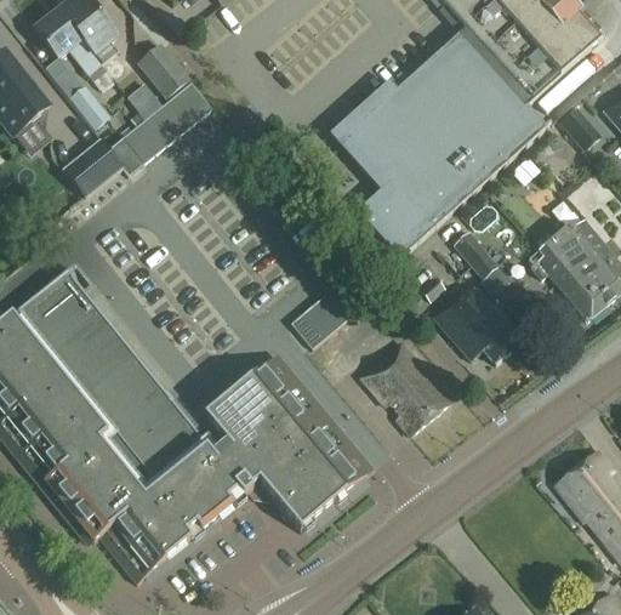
[(117,35),(89,0),(69,0),(57,10),(100,64),(117,51),(109,41),(117,35)]
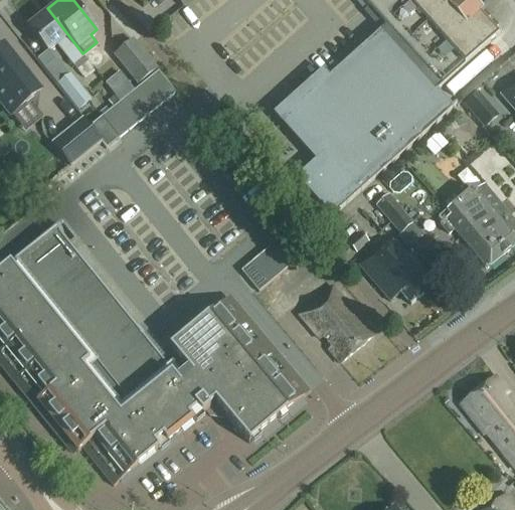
[(500,31),(472,0),(364,0),(385,23),(289,110),(324,149),(295,175),(331,214),(456,102),(455,101),(451,105),(437,88),(500,31)]
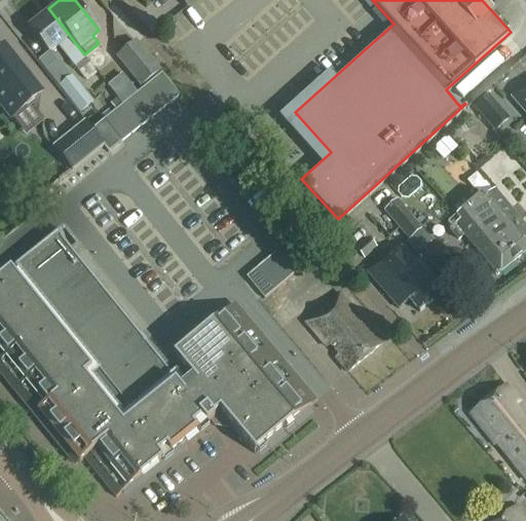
[(89,60),(84,54),(48,8),(29,24),(48,48),(58,41),(74,63),(74,62),(79,68),(89,60)]
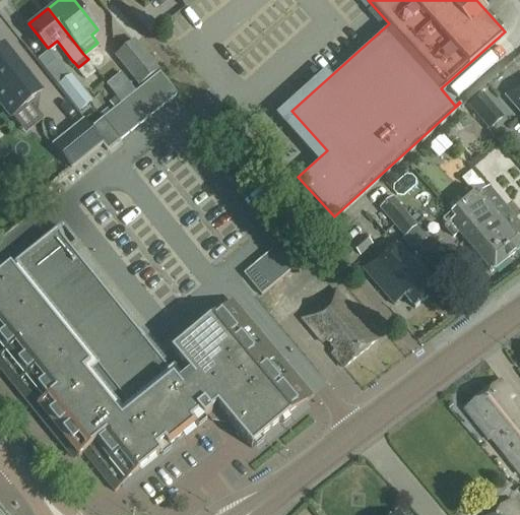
[(139,82),(158,66),(134,36),(114,52),(139,82)]
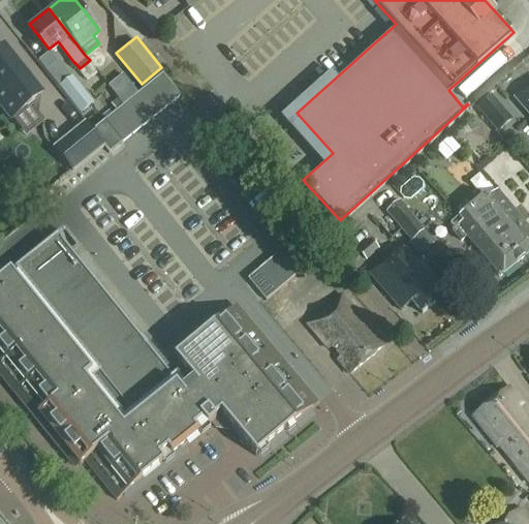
[(40,90),(3,44),(0,47),(0,84),(0,85),(0,100),(10,114),(40,90)]
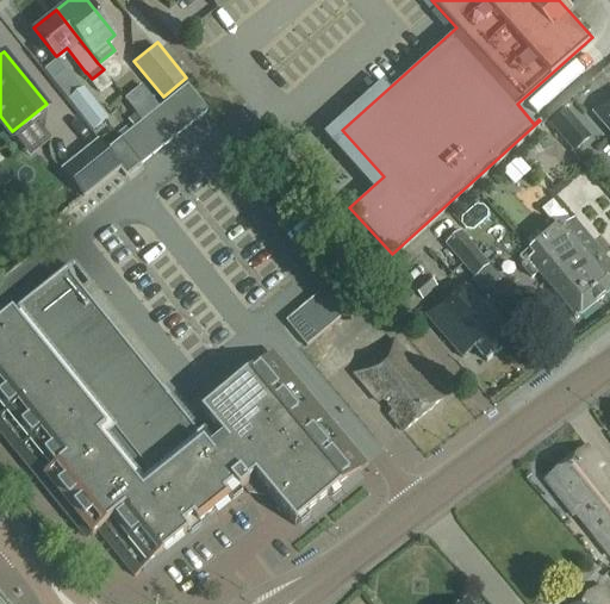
[(197,112),(198,113),(207,105),(187,80),(178,87),(197,112)]
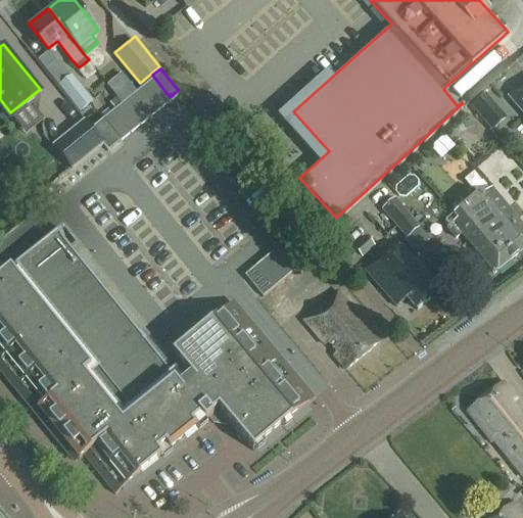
[(80,108),(93,97),(72,71),(57,82),(80,108)]
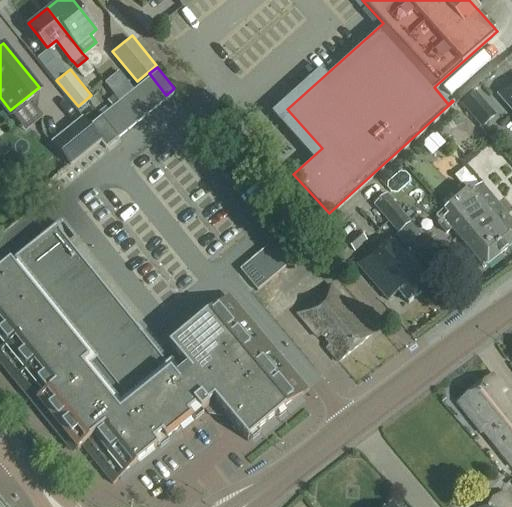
[(156,103),(166,95),(165,94),(149,73),(140,81),(156,103)]
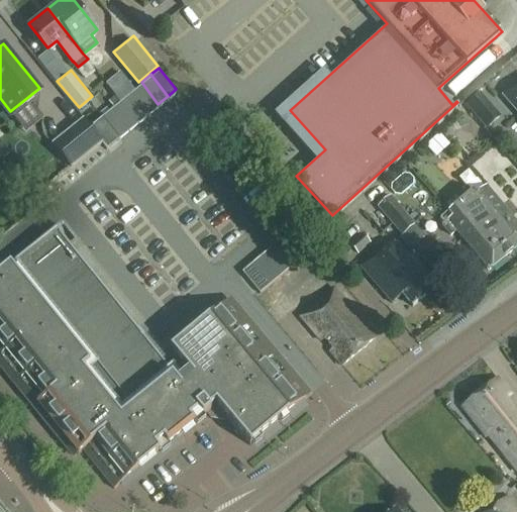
[(516,80),(504,92),(516,107),(516,80)]
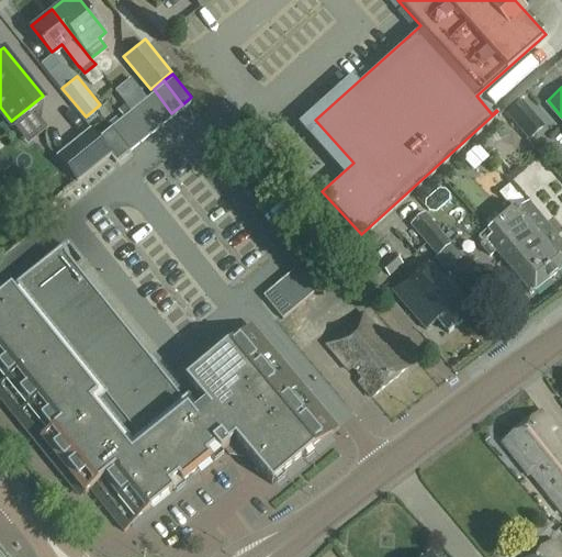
[(143,98),(161,121),(171,113),(154,89),(143,98)]
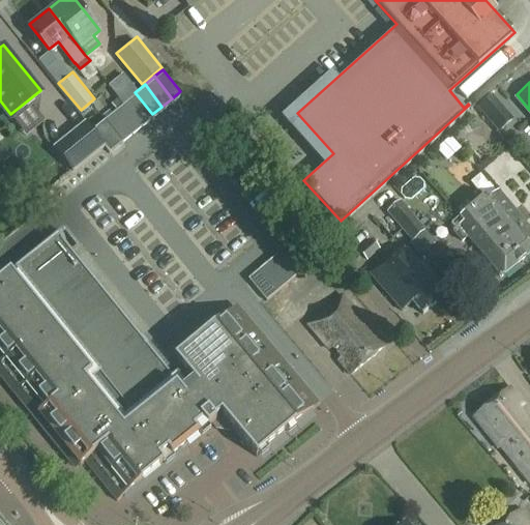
[(152,114),(135,92),(125,99),(143,121),(152,114)]
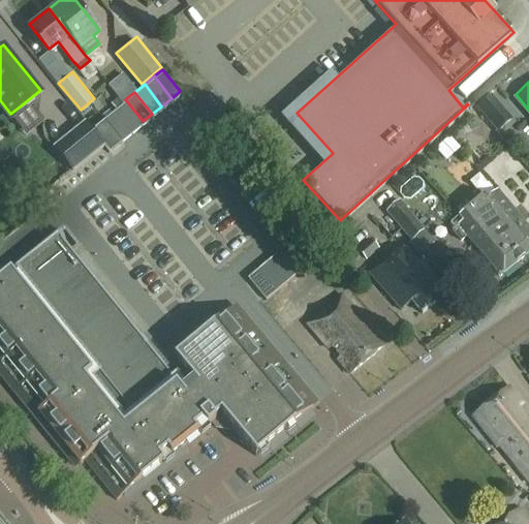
[(491,93),(477,103),(497,126),(510,116),(491,93)]
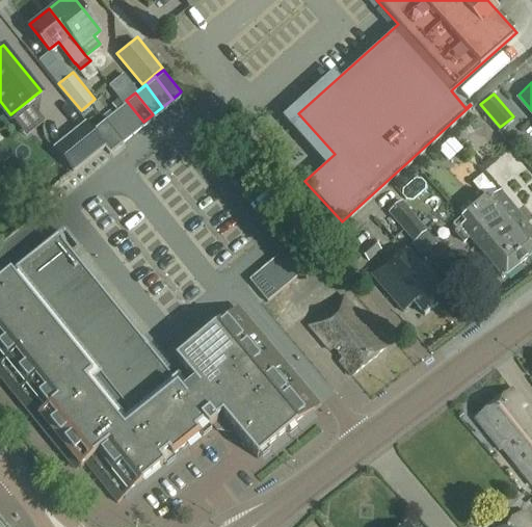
[(133,130),(143,122),(126,100),(115,108),(133,130)]
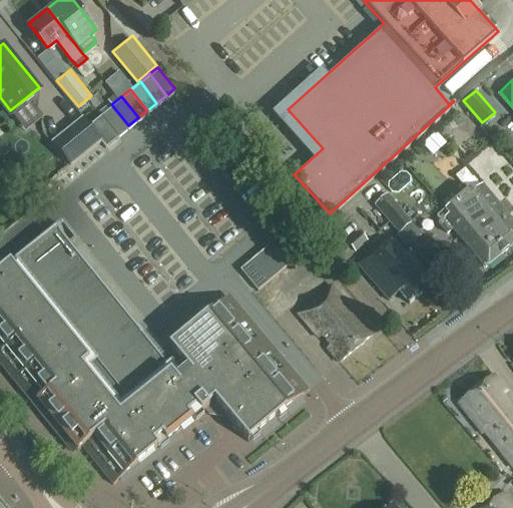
[(33,142),(54,127),(37,102),(16,116),(33,142)]
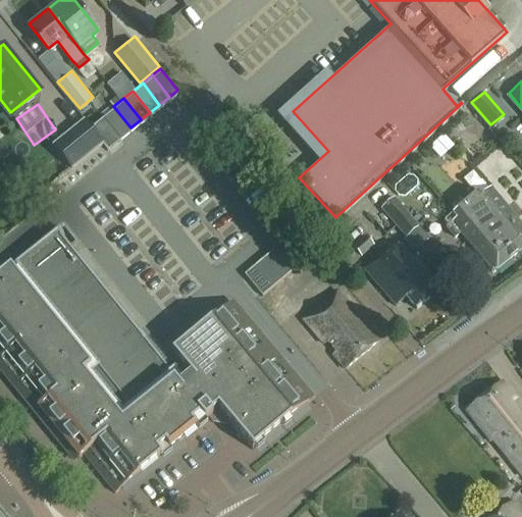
[(120,137),(131,127),(113,106),(103,115),(120,137)]
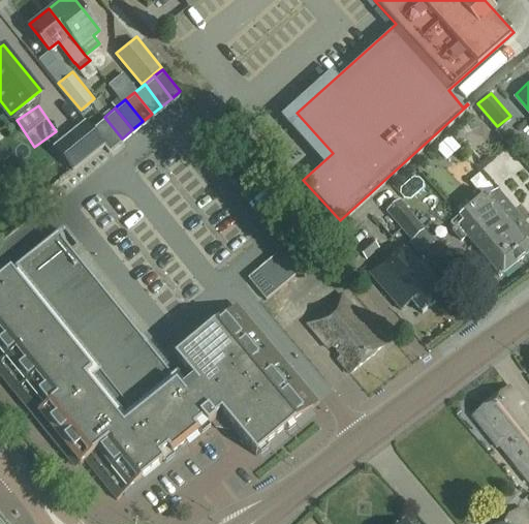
[(110,148),(122,139),(104,117),(94,124),(86,114),(51,143),(69,166),(103,140),(110,148)]
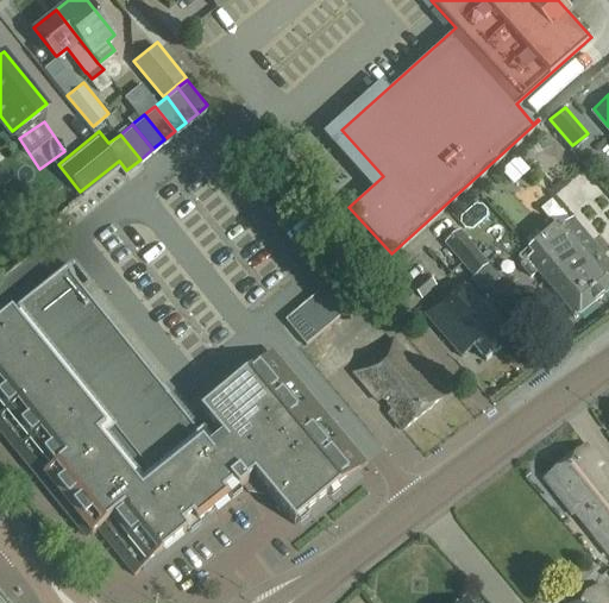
[(0,184),(11,176),(0,163),(0,184)]
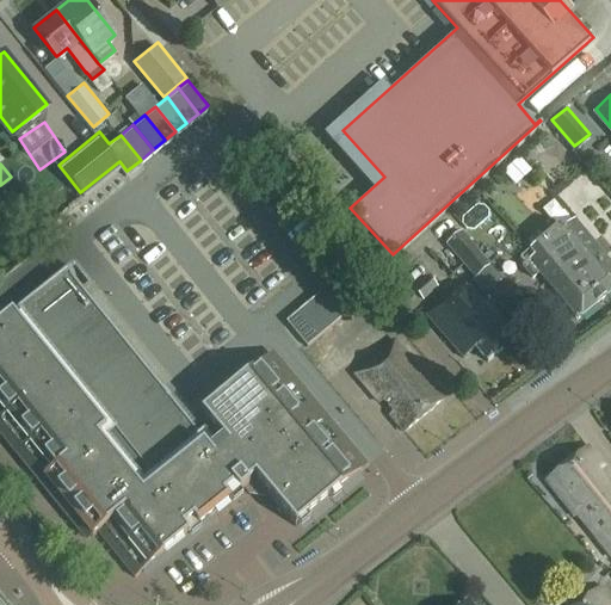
[(573,216),(563,207),(551,217),(556,222),(528,246),(532,252),(522,261),(531,273),(538,267),(576,314),(610,284),(610,261),(573,216)]
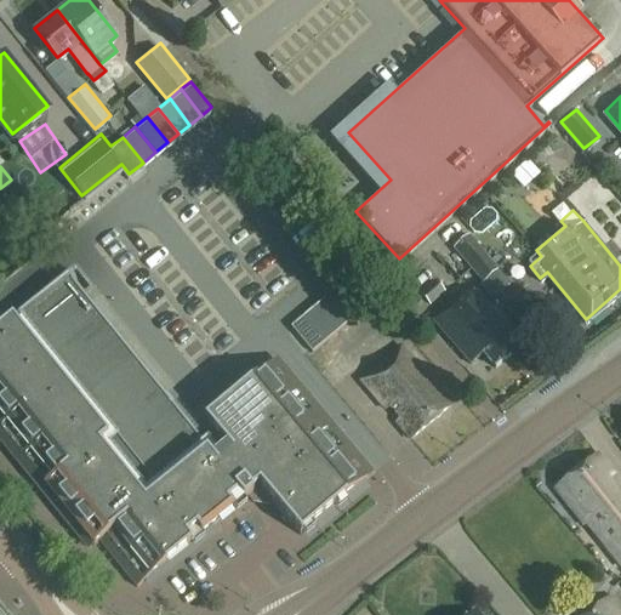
[(455,245),(484,278),(499,265),(468,233),(455,245)]
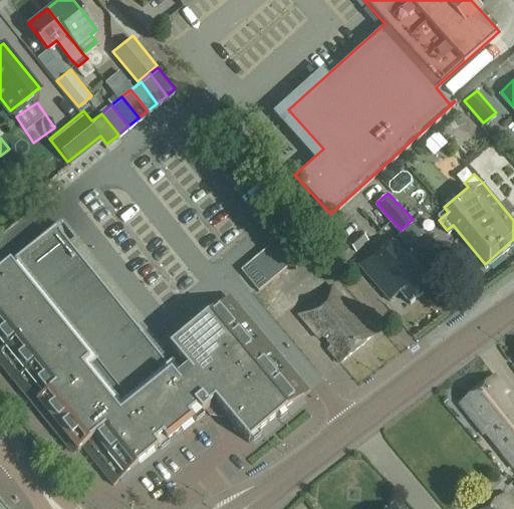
[(171,368),(53,223),(0,266),(0,352),(77,446),(80,443),(111,481),(207,403),(206,401),(212,396),(246,438),(302,392),(263,345),(267,341),(261,334),(256,337),(222,297),(167,343),(181,360),(171,368)]
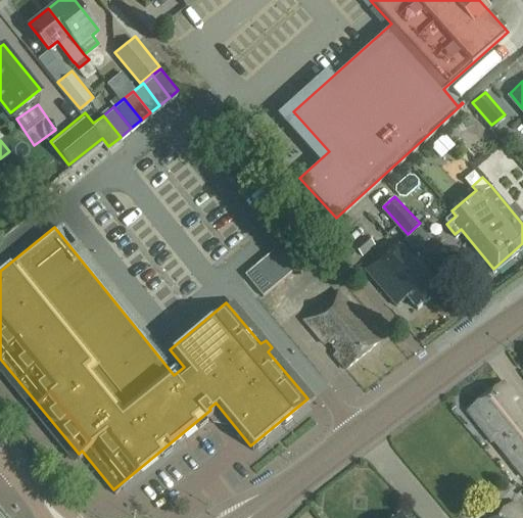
[(292,232),(282,240),(300,262),(310,253),(292,232)]
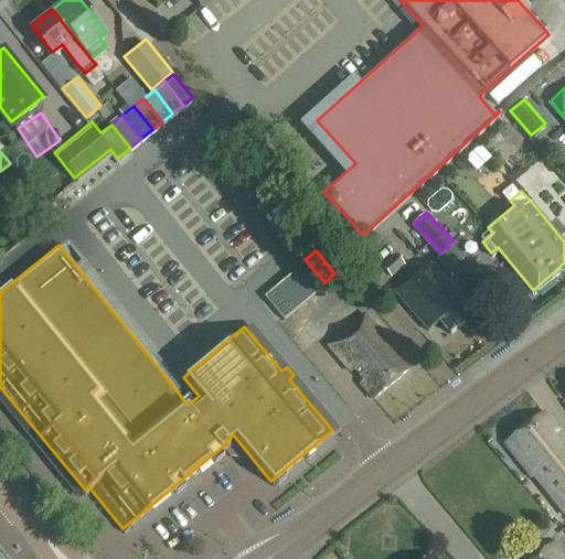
[(449,329),(470,309),(424,258),(393,287),(427,325),(438,315),(449,329)]
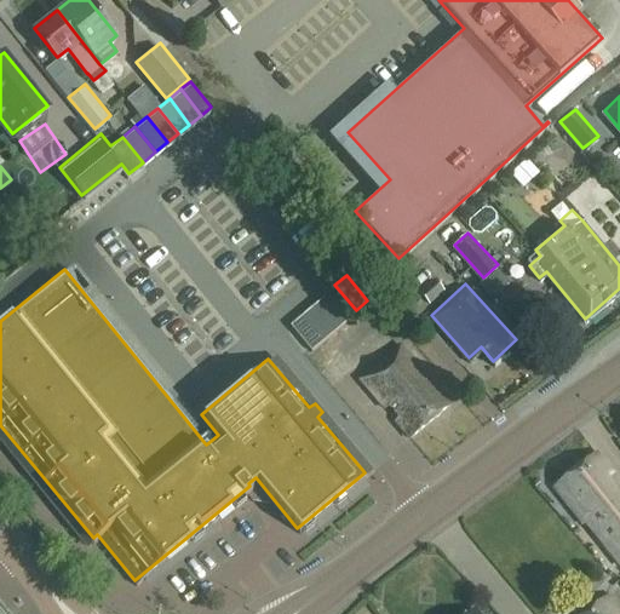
[(334,285),(323,294),(345,320),(356,310),(334,285)]
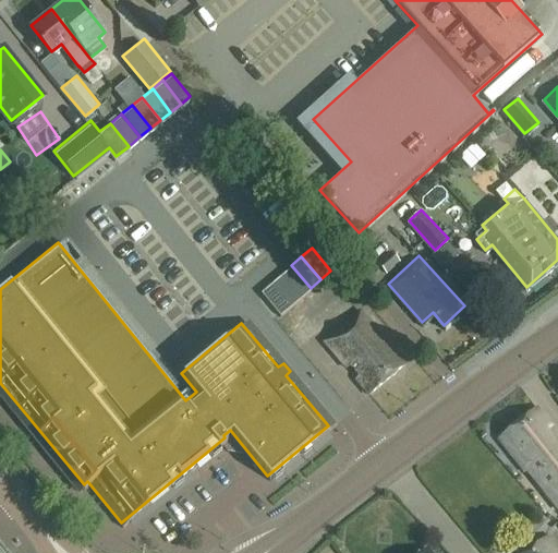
[(291,265),(281,273),(301,297),(311,288),(291,265)]
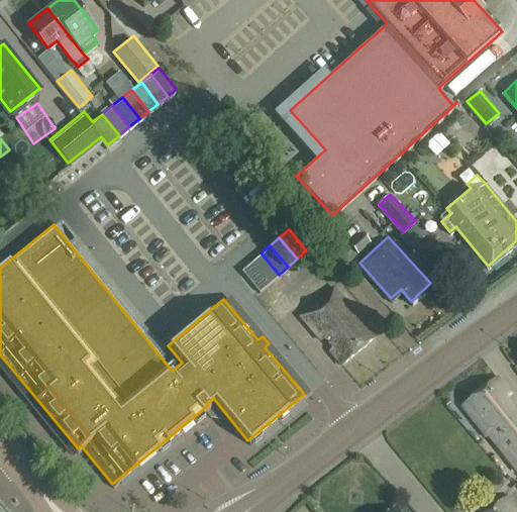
[(261,252),(250,261),(269,282),(279,275),(261,252)]
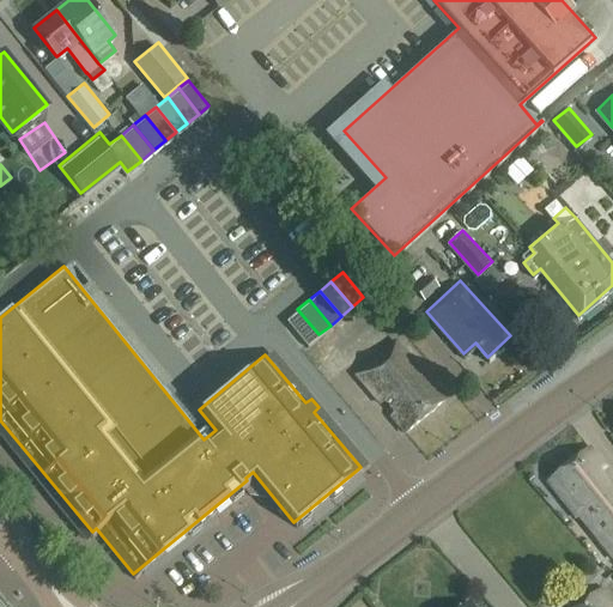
[(297,309),(286,319),(308,344),(319,334),(297,309)]
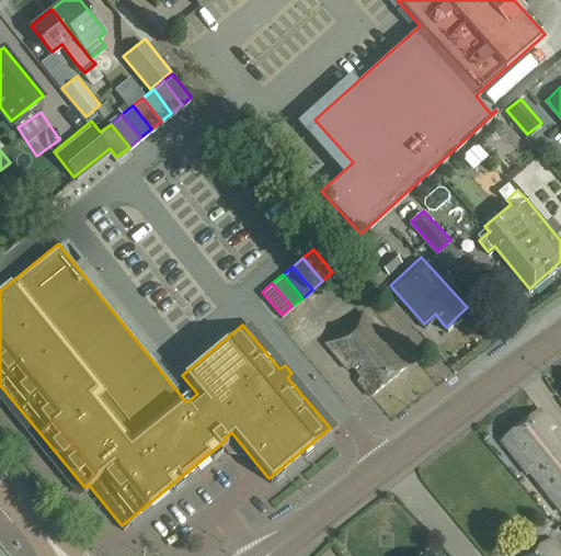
[(407,363),(362,309),(357,313),(325,339),(347,365),(352,361),(362,373),(357,376),(370,393),(407,363)]
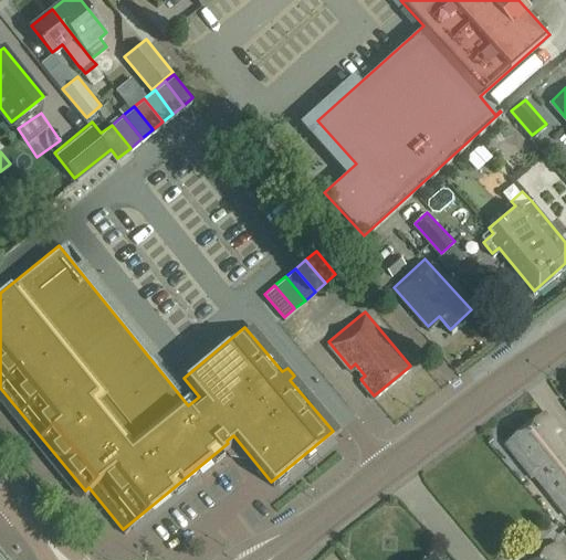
[(531,474),(565,445),(565,443),(564,442),(559,443),(552,433),(557,429),(543,410),(504,441),(531,474)]
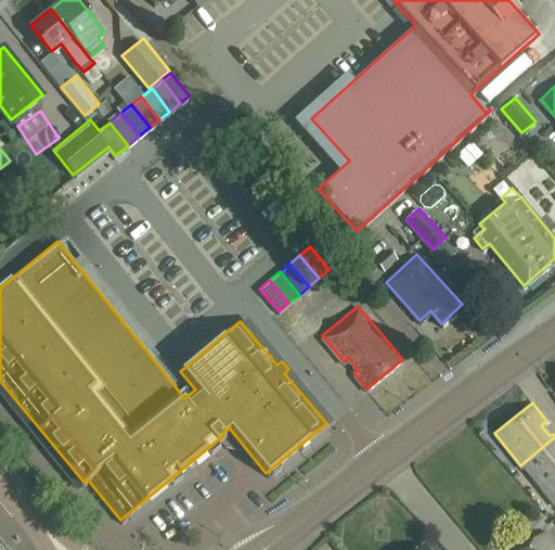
[(554,437),(520,465),(524,470),(527,468),(554,502),(554,437)]
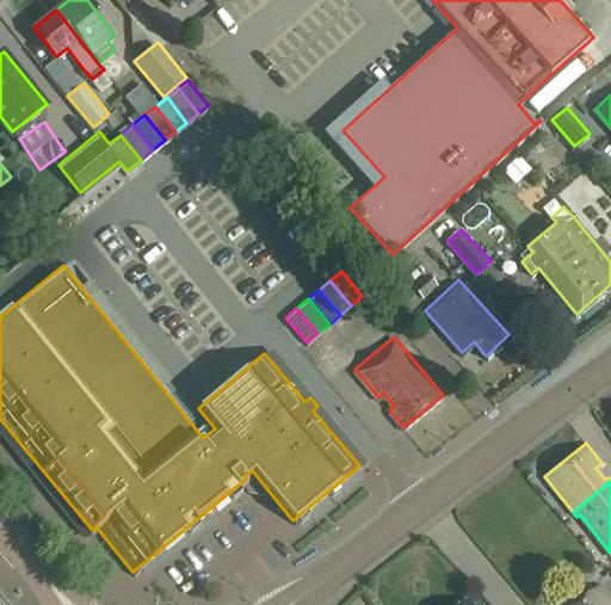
[(610,604),(610,593),(602,581),(599,582),(571,604),(610,604)]
